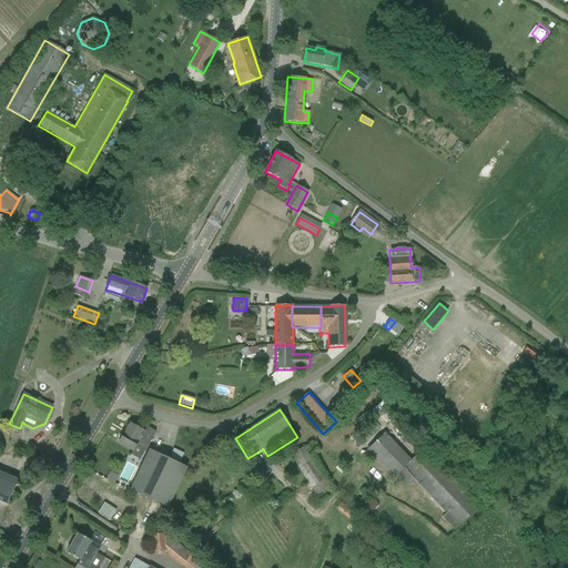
[(130,423),(118,442),(133,450),(131,456),(140,460),(149,444),(155,432),(146,427),(144,432),(130,423)]
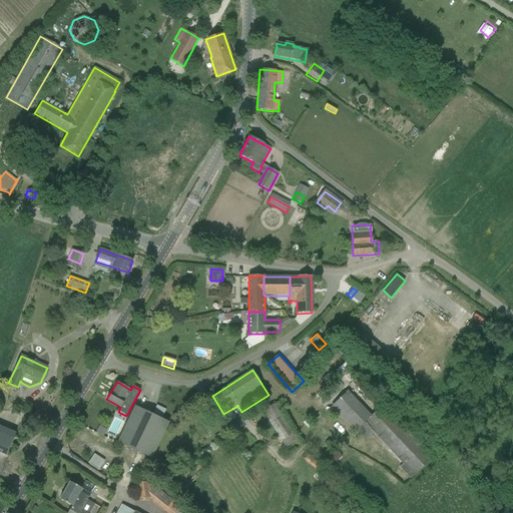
[(409,478),(413,475),(433,458),(383,405),(371,416),(348,391),(327,411),(351,435),(355,432),(365,442),(374,433),(403,464),(399,467),(409,478)]
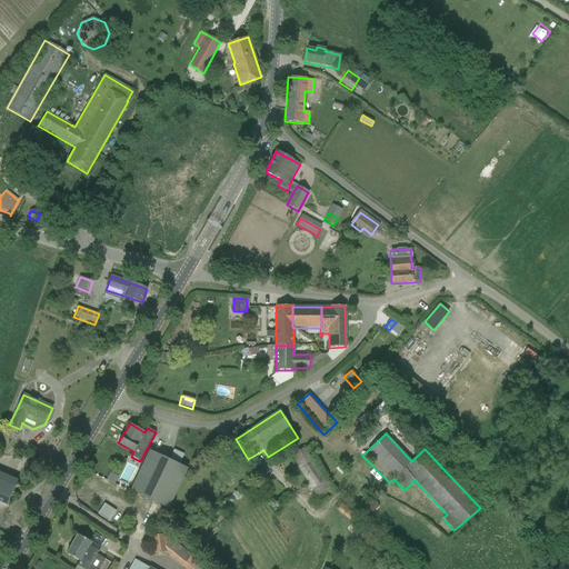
[(312,490),(326,481),(313,461),(306,447),(291,455),(299,470),(312,490)]
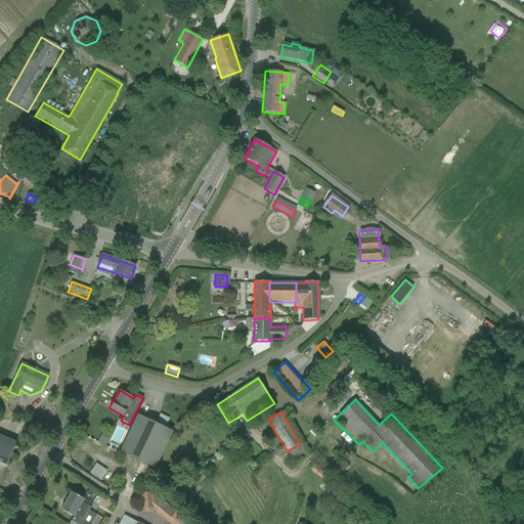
[(137,415),(133,424),(120,452),(155,469),(172,431),(165,428),(169,419),(160,415),(156,424),(137,415)]
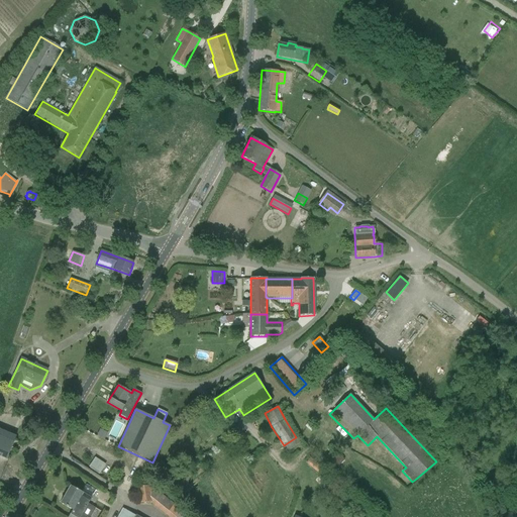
[(0,455),(6,459),(16,436),(0,429),(0,455)]
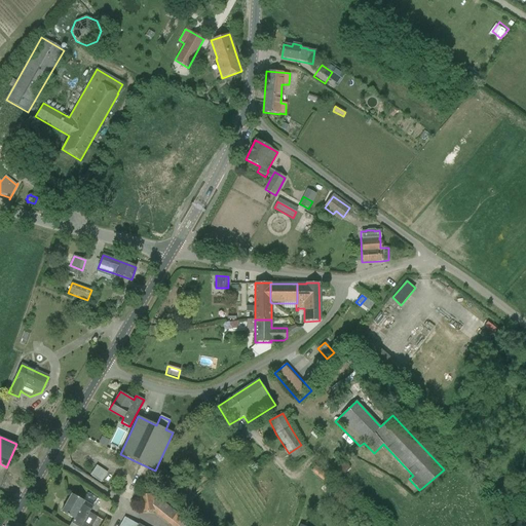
[(225,444),(219,448),(222,453),(228,450),(225,444)]
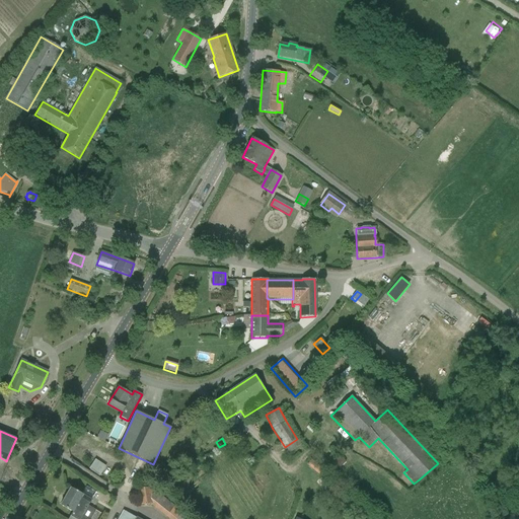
[(346,462),(339,455),(326,467),(334,474),(346,462)]
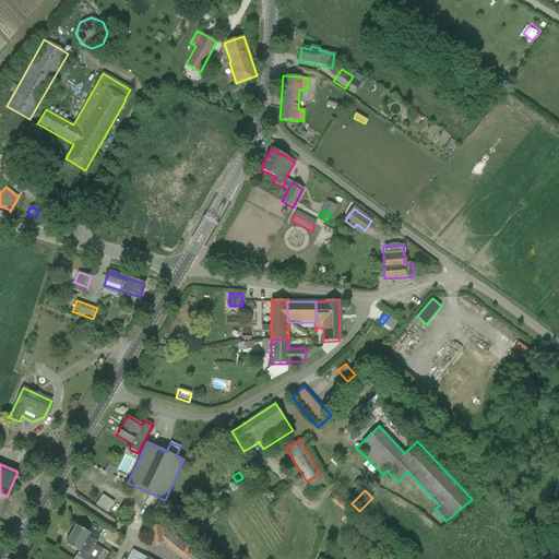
[(103,494),(96,503),(108,511),(115,501),(103,494)]
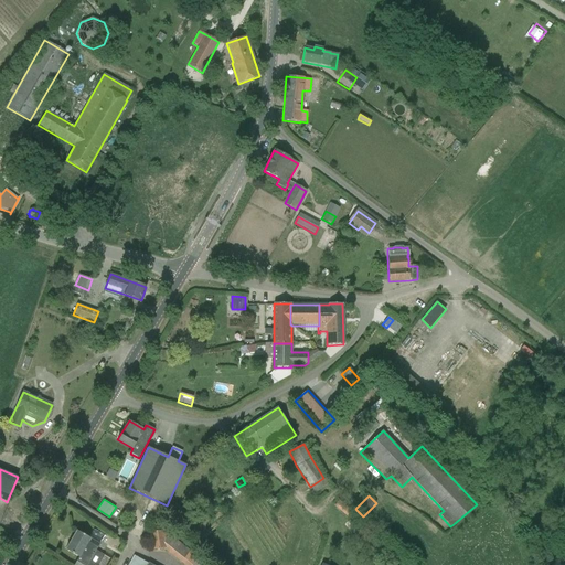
[(334,507),(350,521),(354,515),(355,515),(339,501),(334,507)]
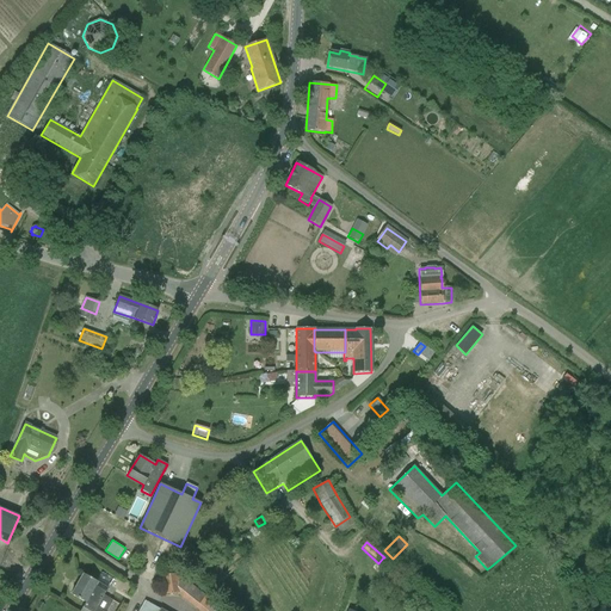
[(177,573),(161,575),(165,596),(178,593),(198,610),(208,610),(214,604),(207,599),(208,598),(177,573)]
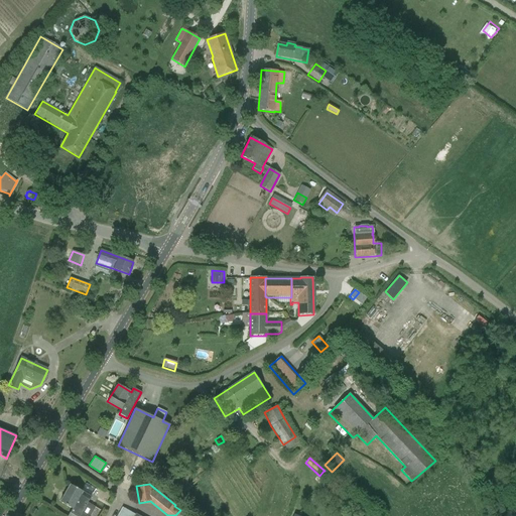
[(59,502),(72,509),(73,509),(79,498),(88,503),(91,497),(83,493),(83,492),(70,485),(59,502)]
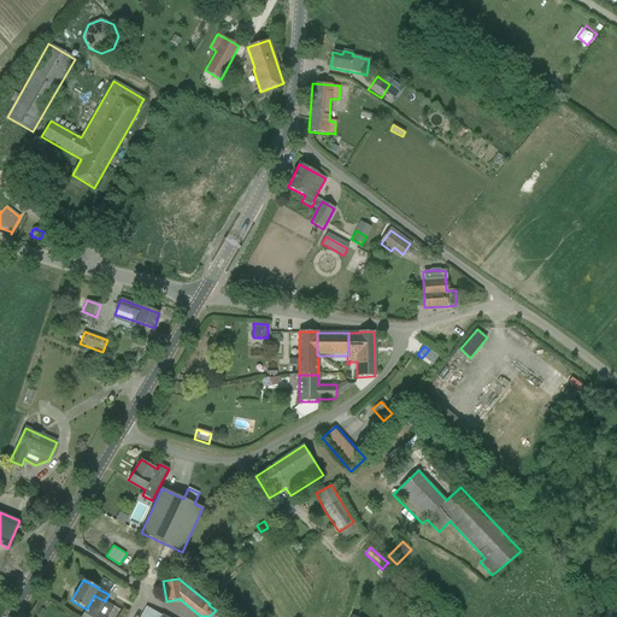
[(107,616),(115,606),(105,601),(94,595),(87,609),(86,609),(81,616),(107,616)]
